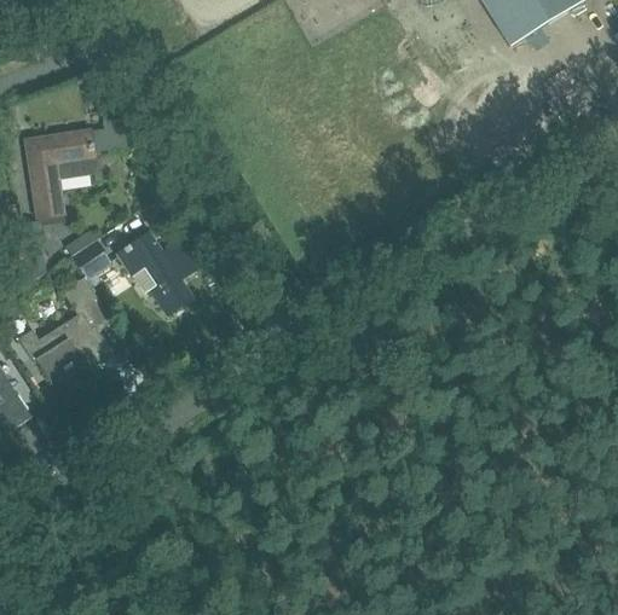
[(479,0),(508,47),(583,1),(582,0),(479,0)]
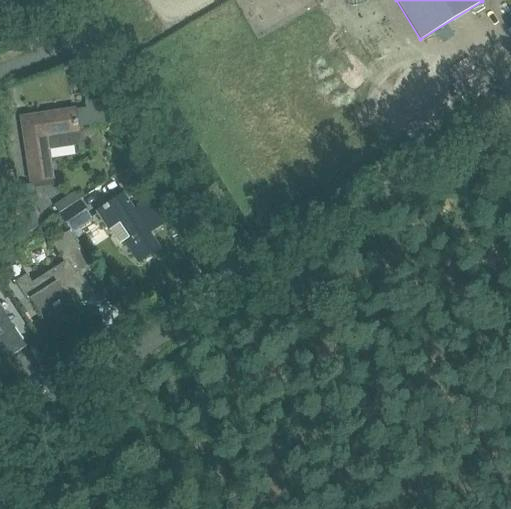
[(52,177),(47,147),(79,143),(77,130),(74,108),(20,116),(30,181),(52,177)]
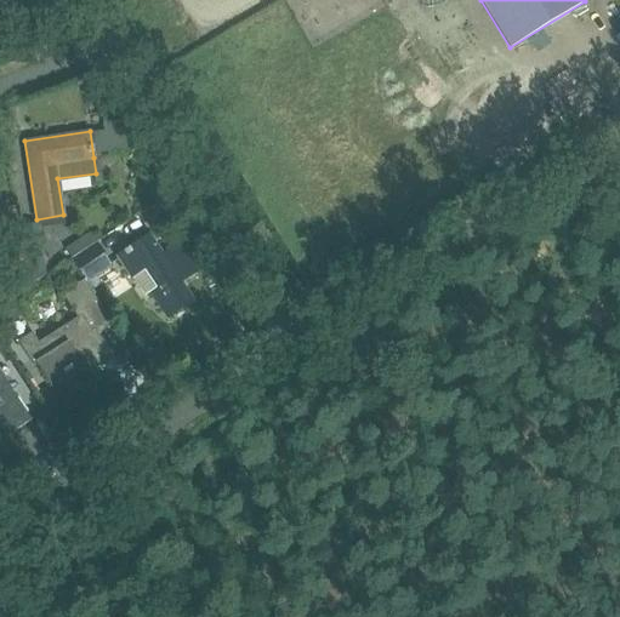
[(38,223),(21,227),(28,278),(29,278),(29,283),(45,279),(38,223)]
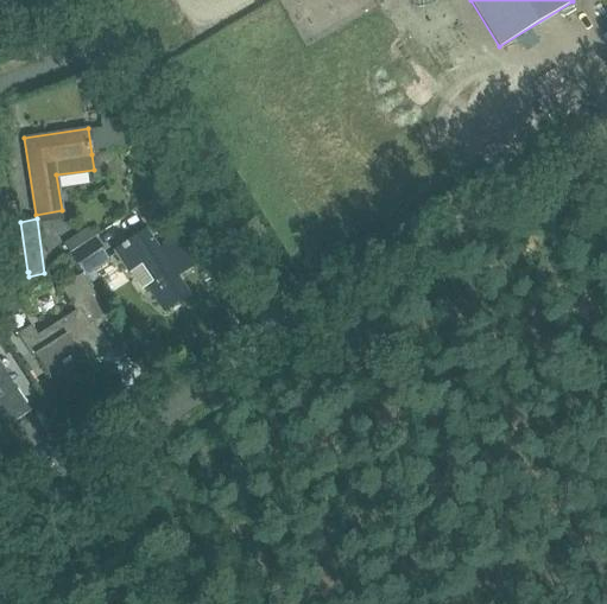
[(20,274),(27,272),(20,222),(7,223),(11,249),(17,248),(20,274)]
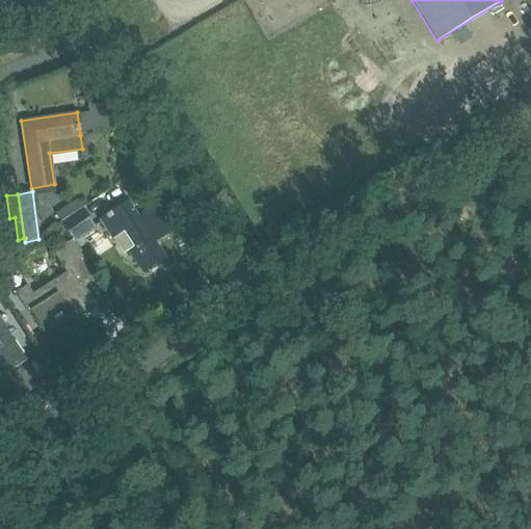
[(128,201),(110,212),(100,219),(112,237),(125,229),(135,245),(128,249),(142,271),(165,257),(154,241),(170,230),(156,207),(139,218),(128,201)]
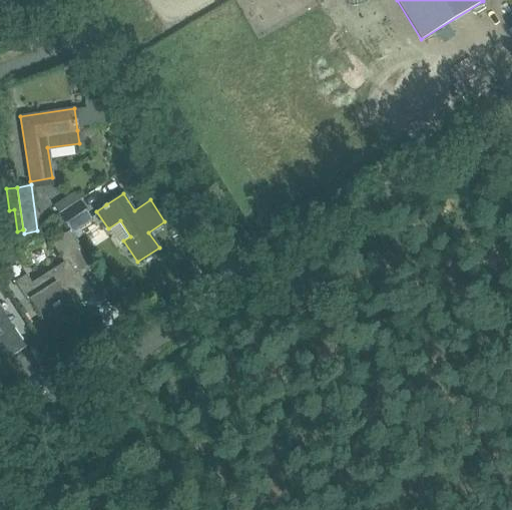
[(59,213),(69,229),(70,231),(91,218),(79,200),(59,213)]
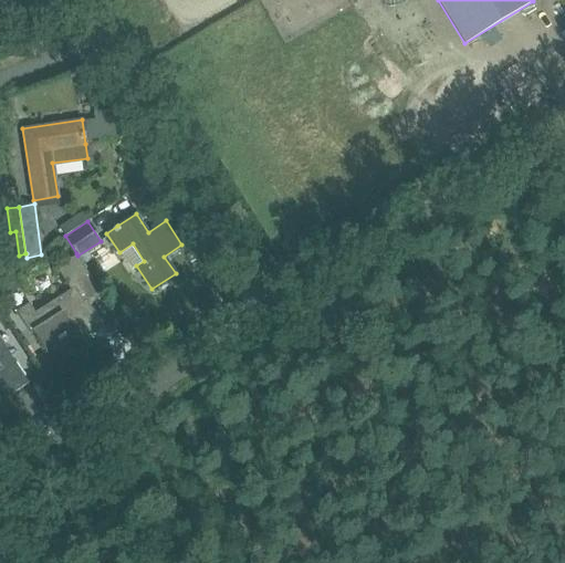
[(77,257),(77,256),(76,253),(55,267),(70,289),(34,311),(29,302),(16,311),(29,332),(32,330),(44,348),(83,323),(86,329),(100,321),(89,303),(102,295),(77,257)]
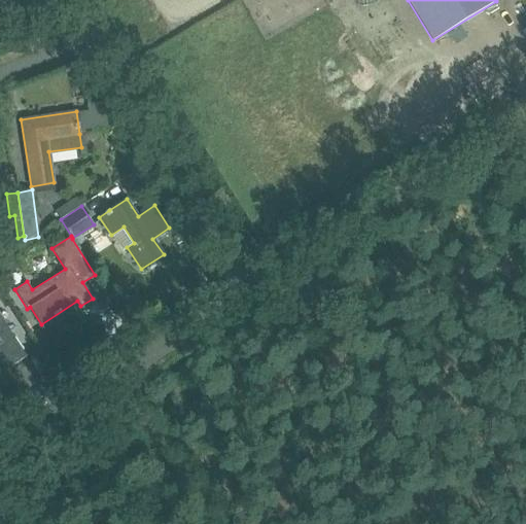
[(0,275),(16,267),(9,253),(0,257),(0,275)]
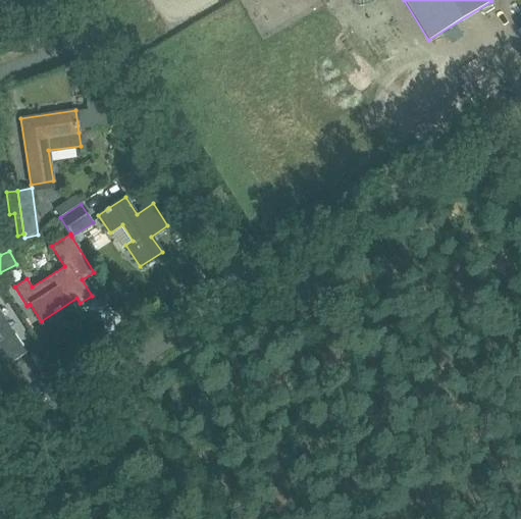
[(25,353),(14,335),(0,312),(0,348),(1,348),(10,362),(25,353)]
